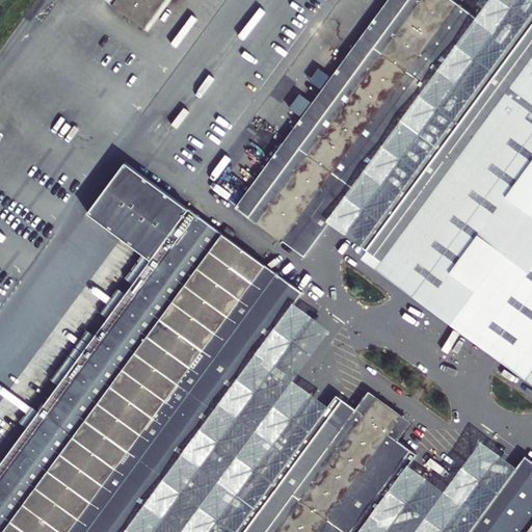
[(165,0),(114,0),(112,4),(145,28),(165,0)]
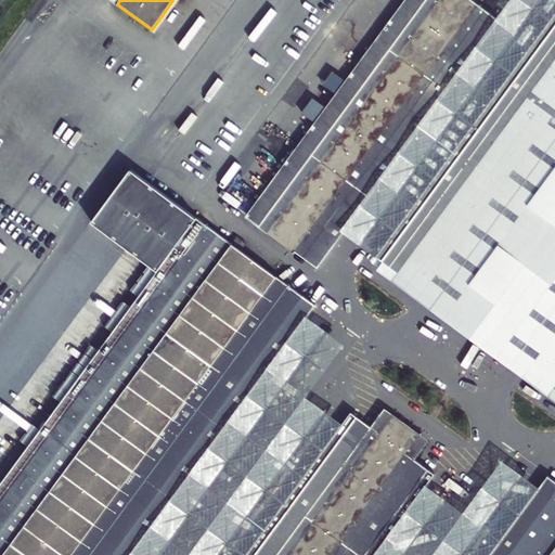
[(156,33),(179,0),(172,0),(152,29),(156,33)]
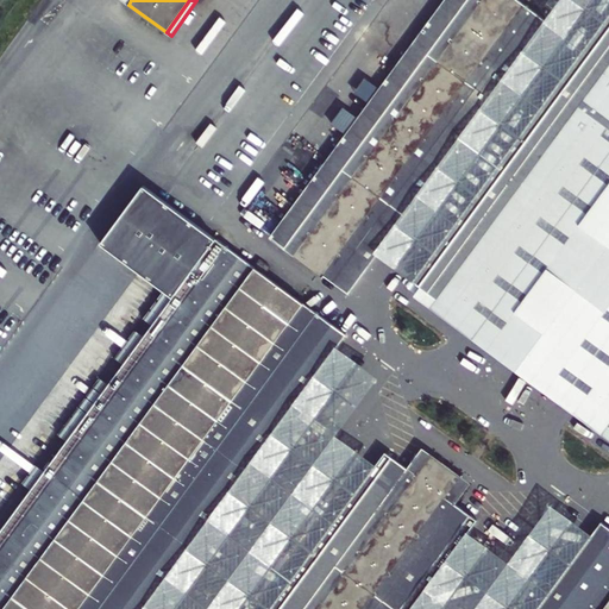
[(548,23),(518,0),(444,0),(270,236),(349,293),(377,255),(548,23)]
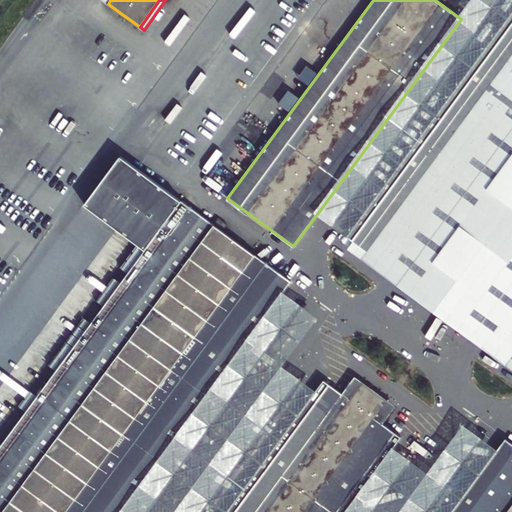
[(347,237),(511,12),(511,0),(474,0),(463,15),(461,19),(317,214),(330,224),(347,237)]
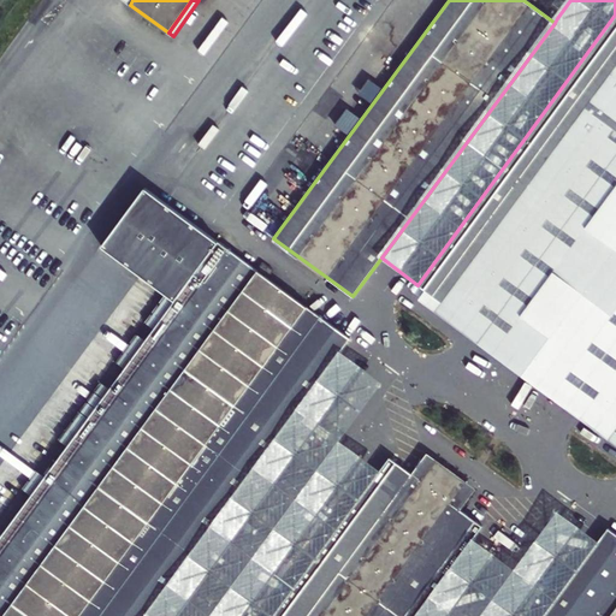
[(532,0),(523,0),(555,23),(557,18),(532,0)]
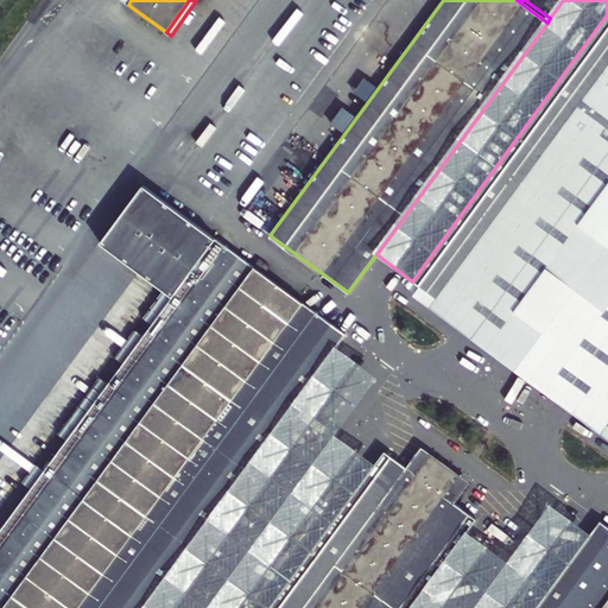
[(607,14),(412,282),(607,425),(607,14)]
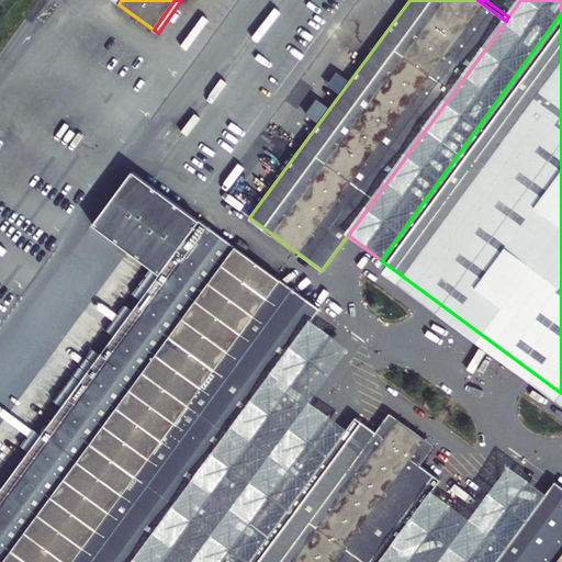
[(160,273),(0,491),(0,561),(133,561),(311,321),(319,308),(135,173),(98,226),(160,273)]
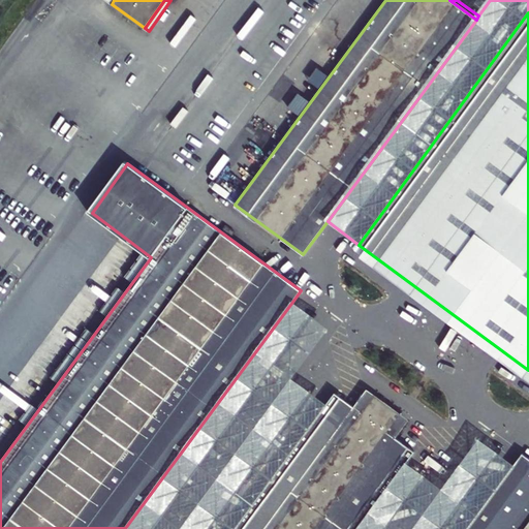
[(226,225),(222,230),(232,239),(237,232),(226,225)]
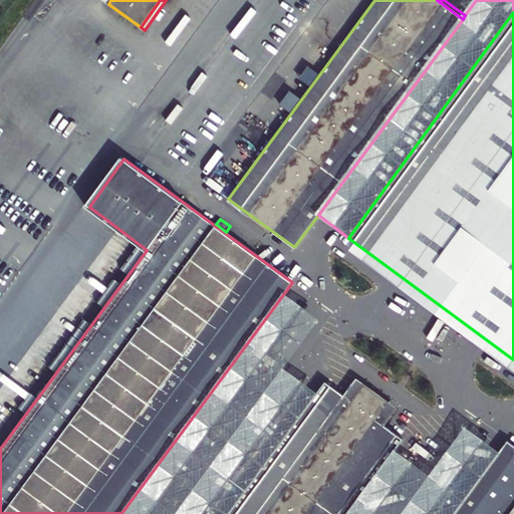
[(301,304),(284,293),(121,513),(223,513),(314,391),(303,382),(283,366),(319,317),(301,304)]
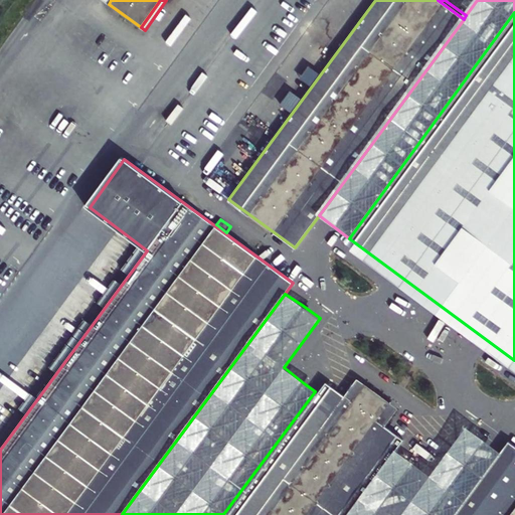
[(315,391),(223,514),(342,514),(392,448),(399,438),(381,424),(393,407),(353,377),(340,394),(322,381),(315,391)]
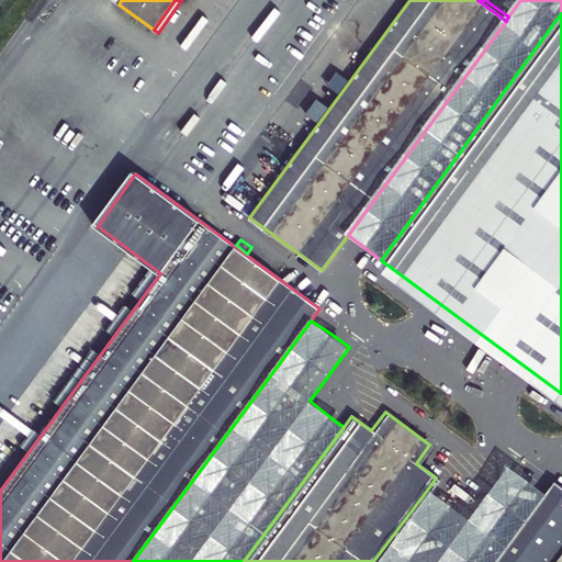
[(438,496),(428,489),(373,561),(496,561),(547,492),(531,481),(509,464),(470,519),(438,496)]
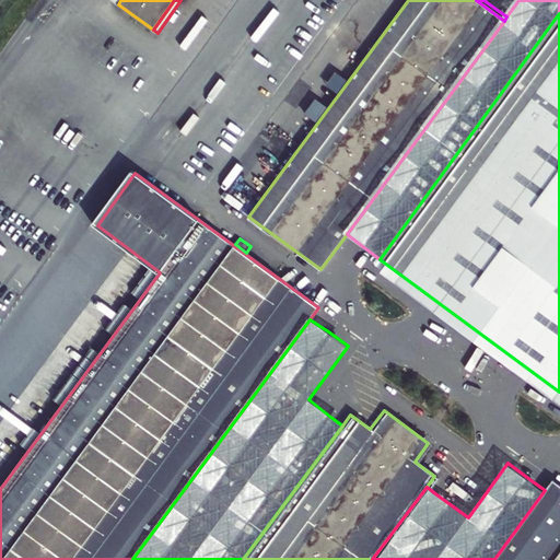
[(559,559),(559,483),(553,479),(545,490),(494,559),(559,559)]
